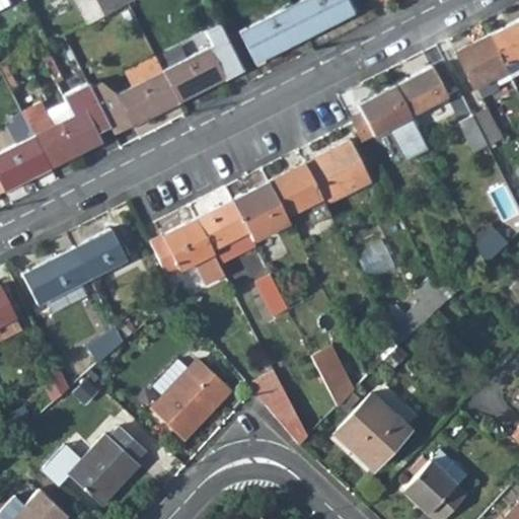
[(93,0),(71,0),(85,26),(103,17),(93,0)]
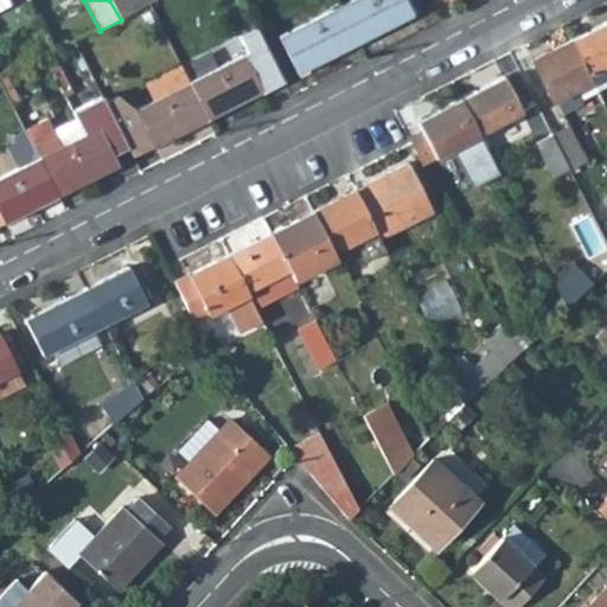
[(109,0),(121,20),(141,10),(135,0),(109,0)]
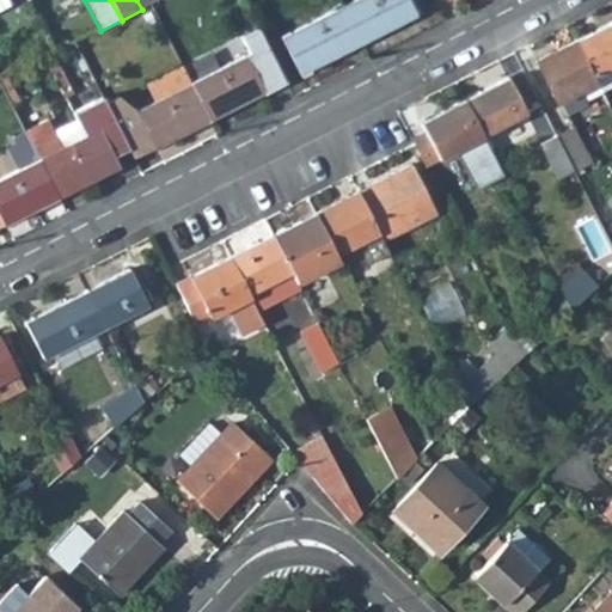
[(136,0),(142,10),(152,6),(159,1),(158,0),(136,0)]
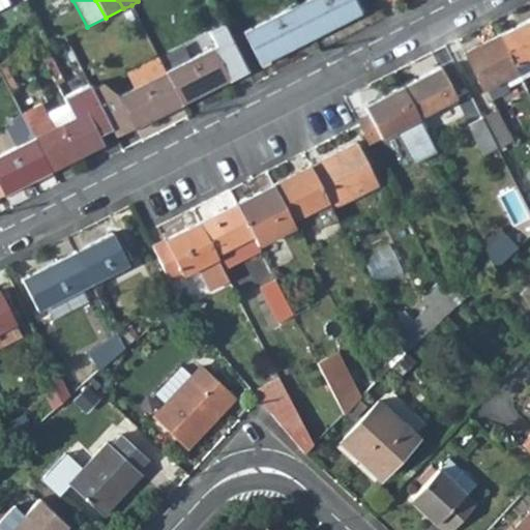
[(361,15),(354,0),(316,0),(299,8),(315,38),(361,15)]
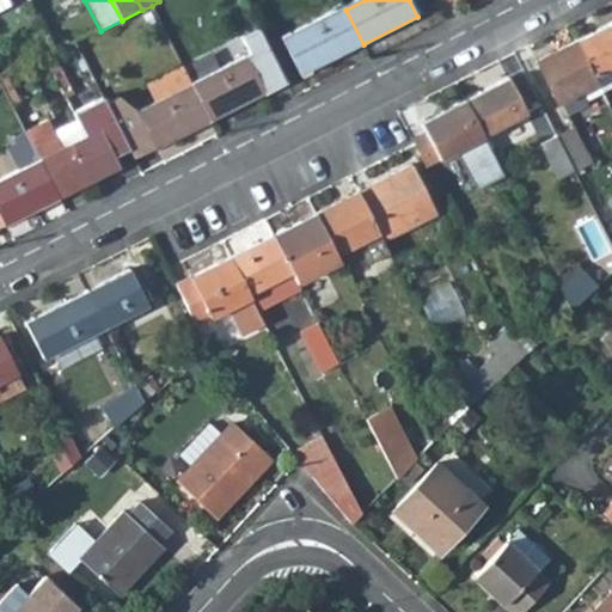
[(313,73),(312,69),(363,44),(346,10),(283,41),(303,78),(313,73)]
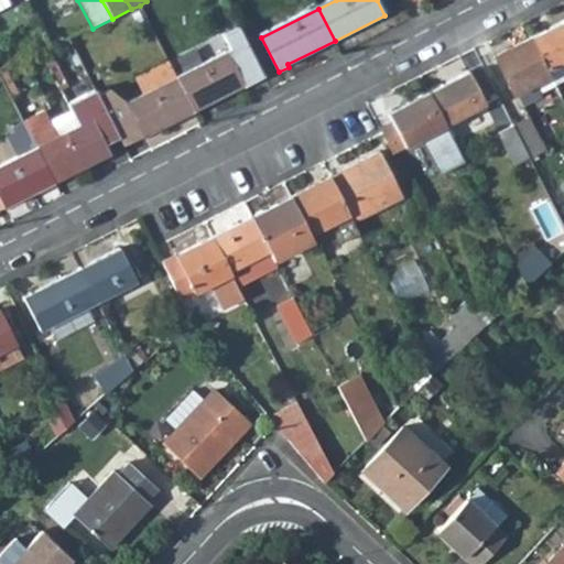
[(563,21),(531,39),(550,76),(554,84),(563,78),(563,21)]
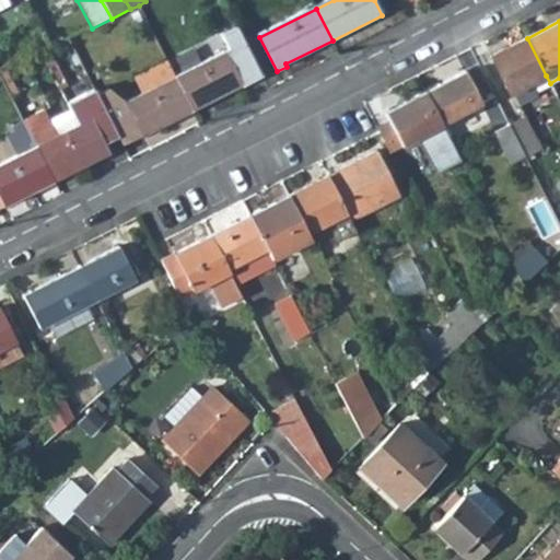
[(492,57),(510,94),(546,76),(527,38),(492,57)]
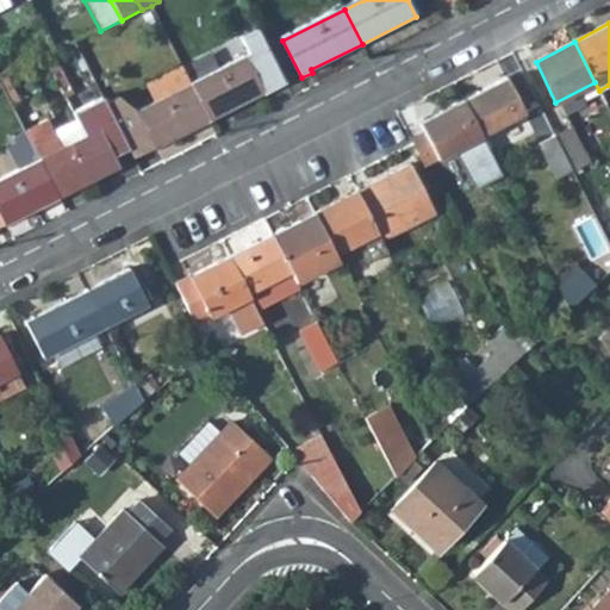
[(263,93),(269,89),(253,55),(246,58),(263,93)]
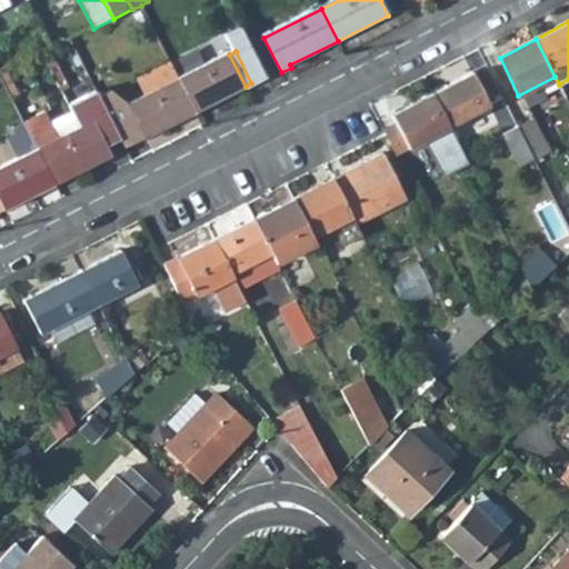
[(179,80),(195,112),(246,87),(229,55),(179,80)]
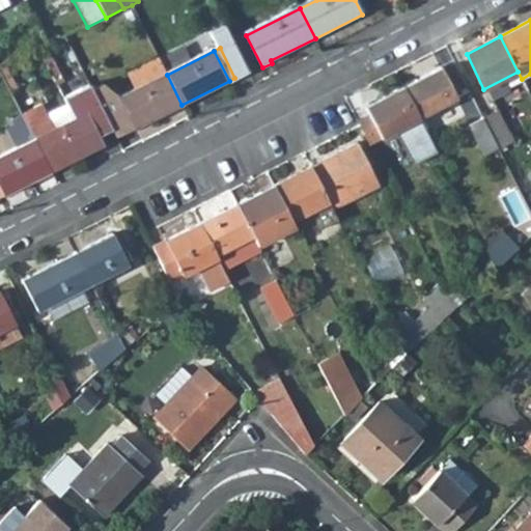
[(116,138),(182,105),(167,75),(158,56),(128,71),(137,89),(120,98),(104,85),(92,91),(111,129),(116,138)]
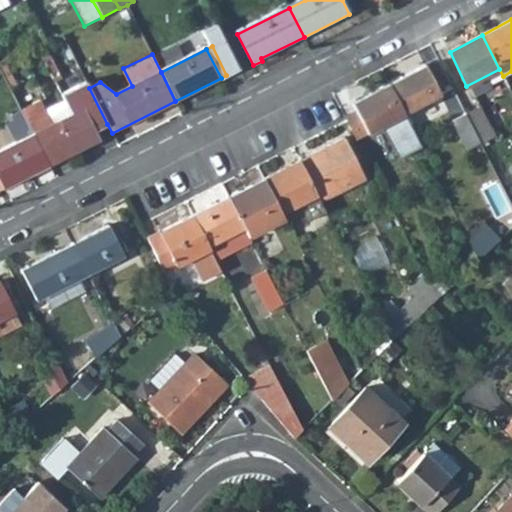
[(440,96),(424,67),(390,85),(405,115),(431,101),(440,96)]
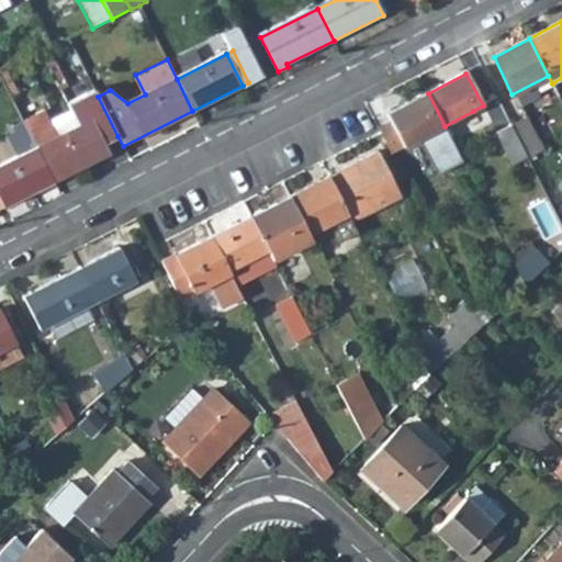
[(41,113),(23,122),(54,181),(109,154),(104,144),(117,136),(98,97),(94,90),(72,101),(85,124),(55,139),(41,113)]
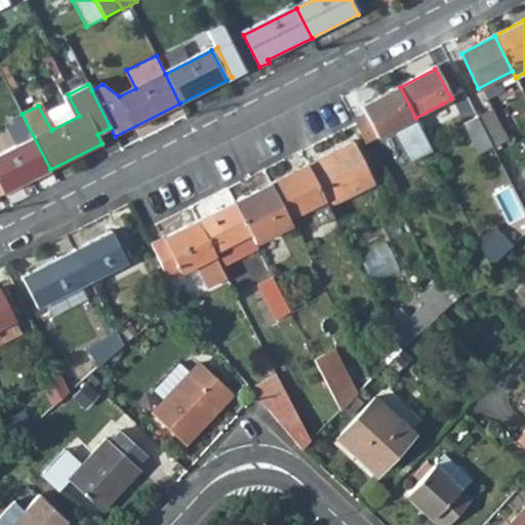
[(362,107),(377,137),(415,118),(400,87),(362,107)]
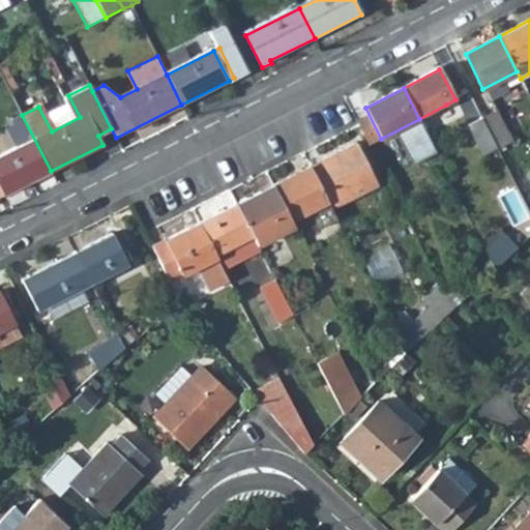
[(497,110),(511,139),(525,133),(510,102),(497,110)]
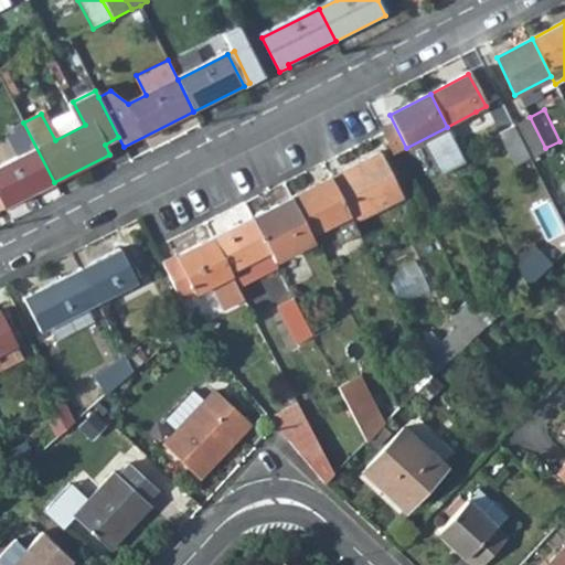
[(454,141),(483,126),(476,112),(447,127),(454,141)]
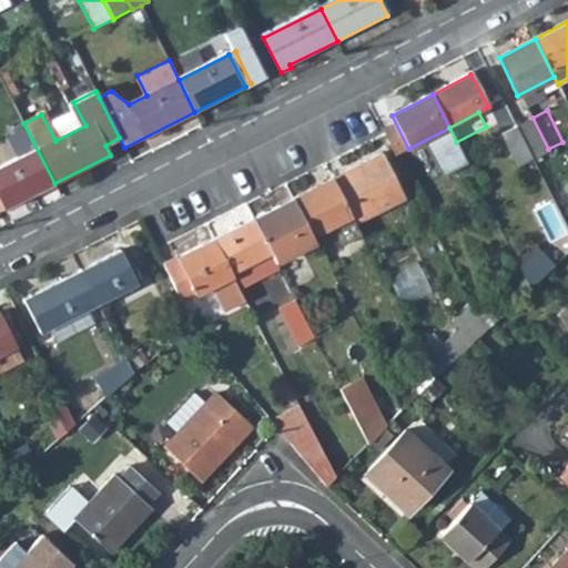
[(518,125),(534,156),(548,149),(533,118),(518,125)]
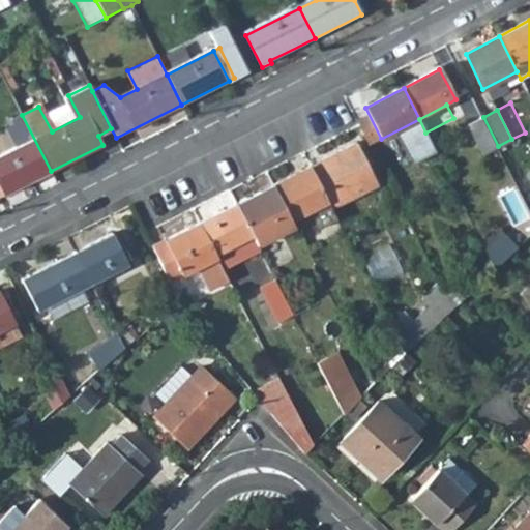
[(469,124),(484,153),(498,146),(483,117),(469,124)]
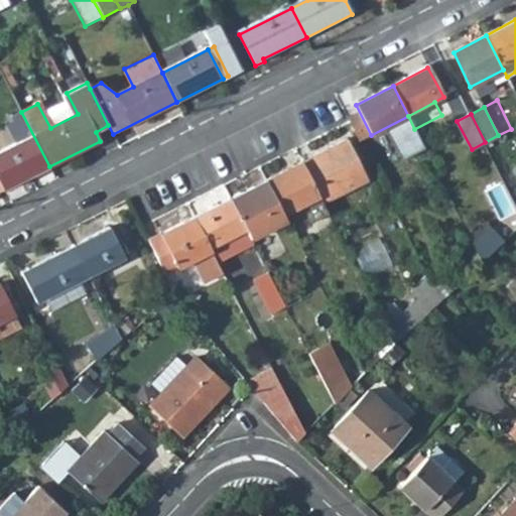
[(34,136),(0,152),(0,182),(3,189),(49,166),(34,136)]
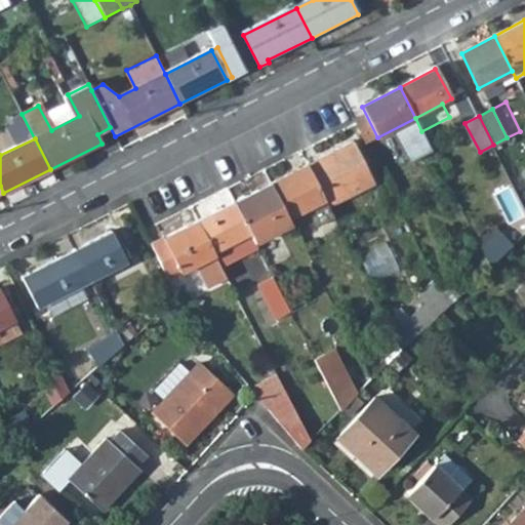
[(373,183),(354,143),(309,165),(325,198),(328,205),(373,183)]
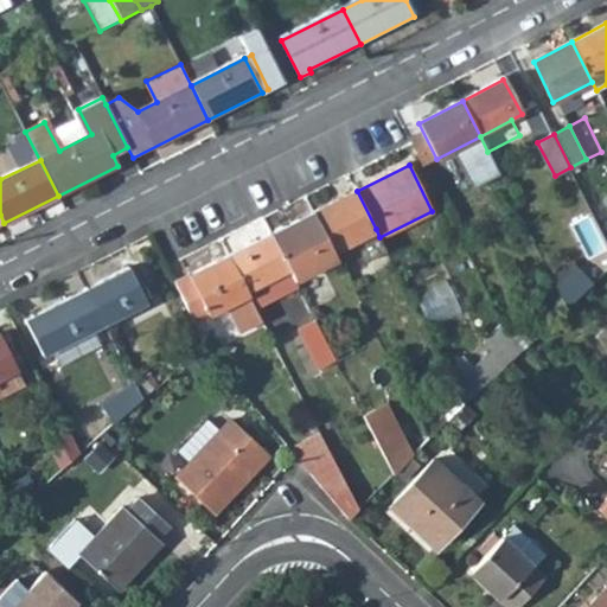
[(315,212),(334,250),(376,229),(357,191),(315,212)]
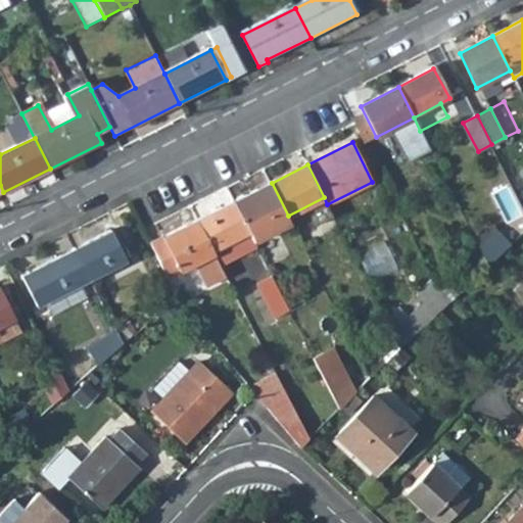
[(235,202),(255,242),(291,223),(288,216),(272,183),(235,202)]
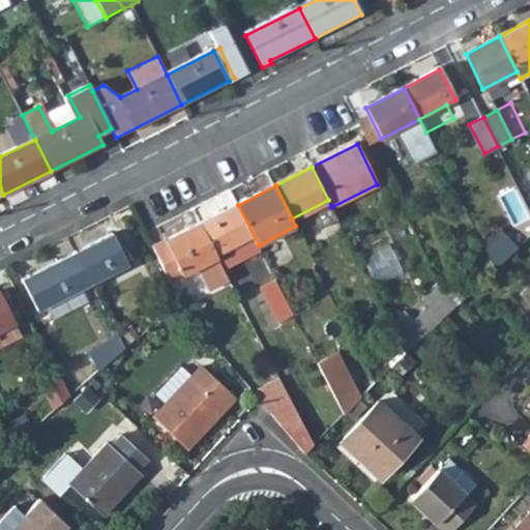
[(202,224),(218,258),(225,268),(261,249),(259,245),(238,205),(202,224)]
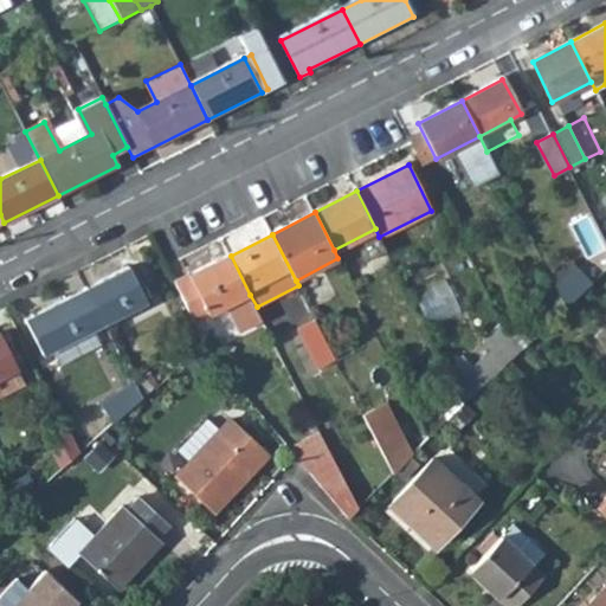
[(250,295),(231,256),(176,283),(197,322),(230,304),(250,295)]
